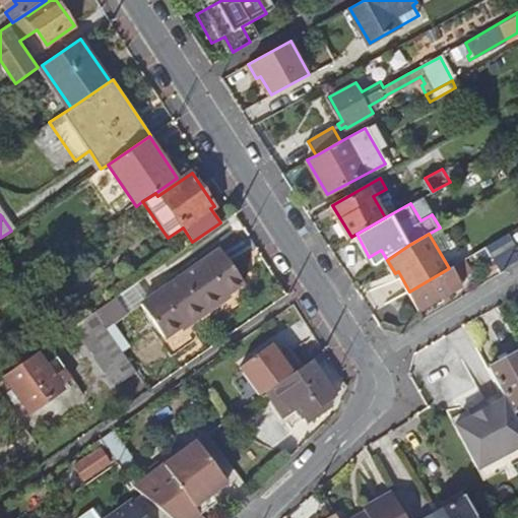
[(517,249),(509,234),(487,247),(498,264),(499,267),(517,255),(517,249)]
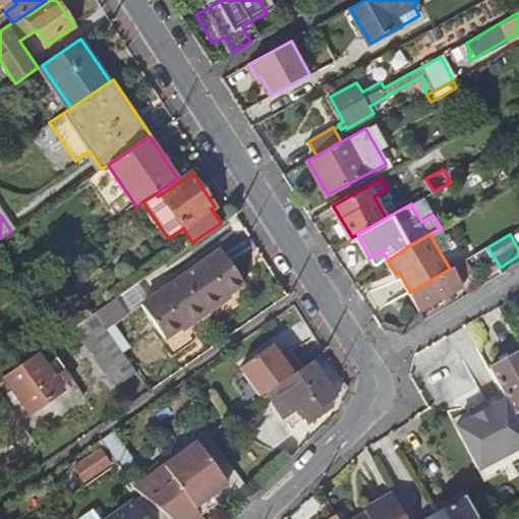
[(499,265),(487,247),(475,253),(486,272),(499,265)]
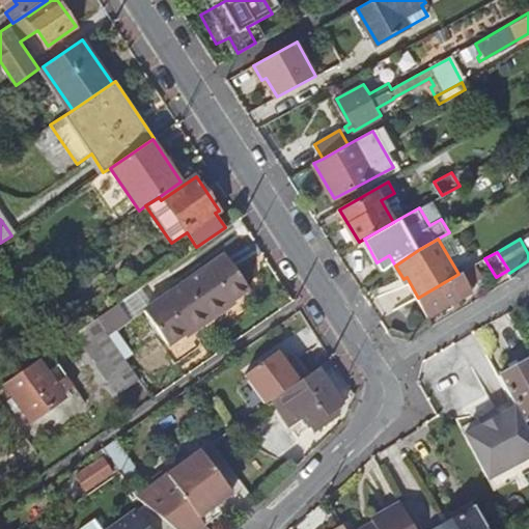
[(228,254),(145,310),(169,344),(192,329),(193,331),(228,308),(227,305),(250,289),(228,254)]
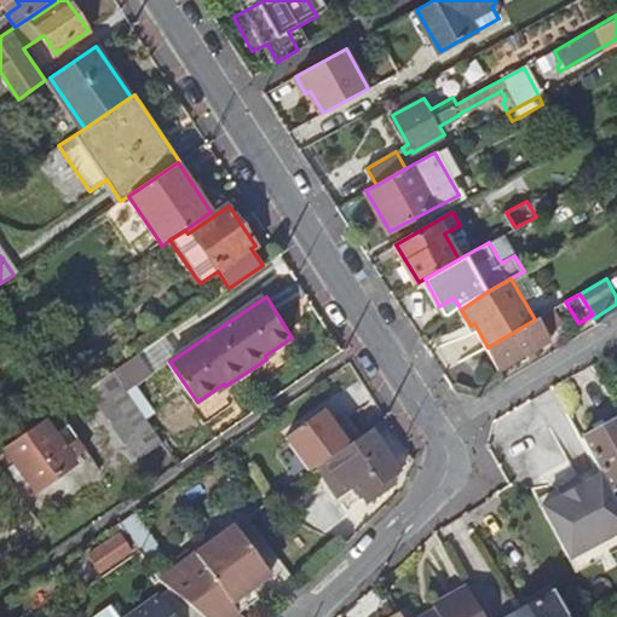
[(486,349),(499,369),(526,352),(534,349),(552,338),(549,333),(561,326),(552,309),(535,319),(500,340),(488,347),(486,349)]
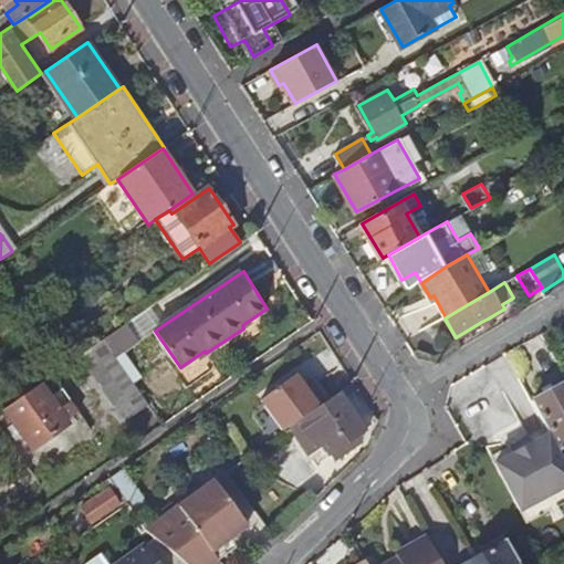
[(138,340),(127,322),(104,338),(116,358),(138,340)]
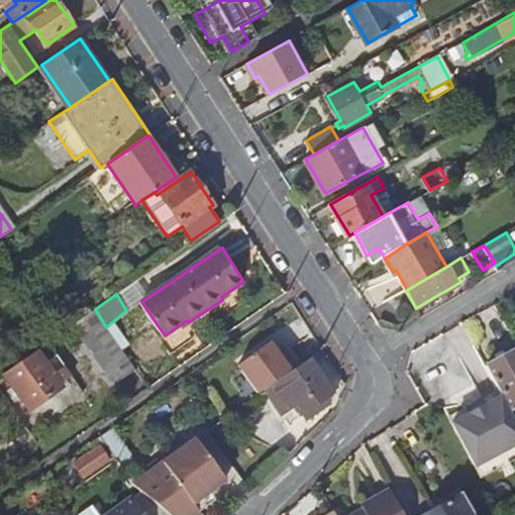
[(106,327),(95,309),(72,324),(101,367),(124,351),(106,327)]
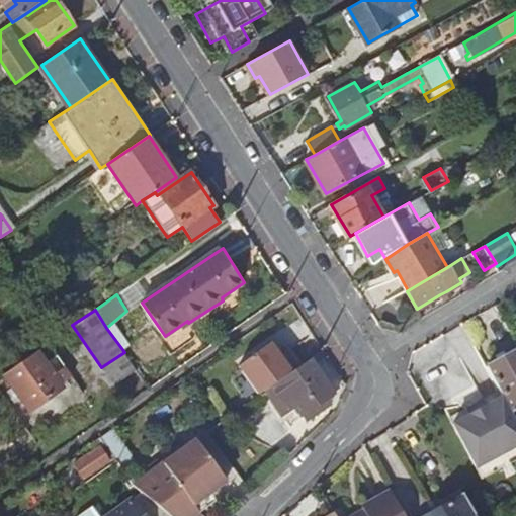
[(240,363),(261,393),(299,364),(289,349),(281,354),(272,341),(240,363)]
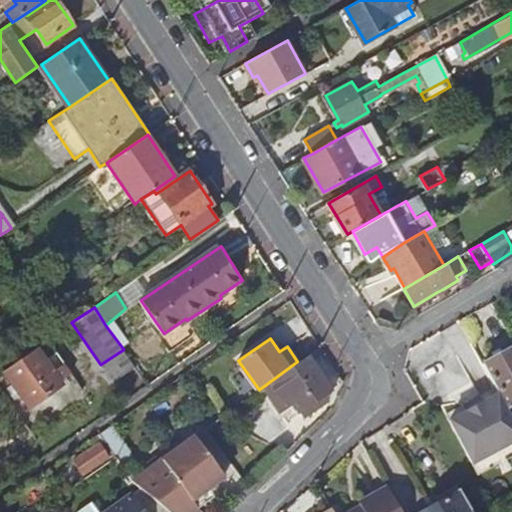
[(61,385),(36,348),(4,371),(29,408),(61,385)]
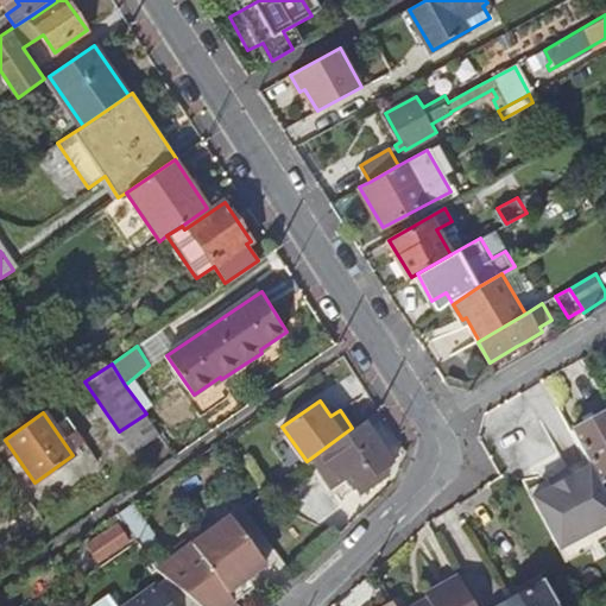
[(601,480),(605,478),(605,412),(574,430),(593,465),(601,480)]
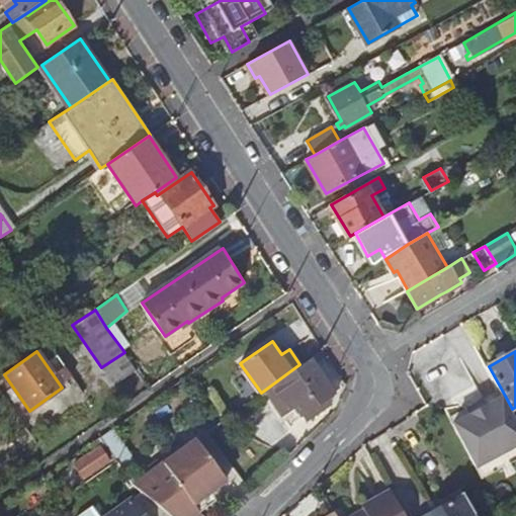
[(312,361),(267,392),(282,414),(295,405),(306,421),(331,404),(334,394),(312,361)]
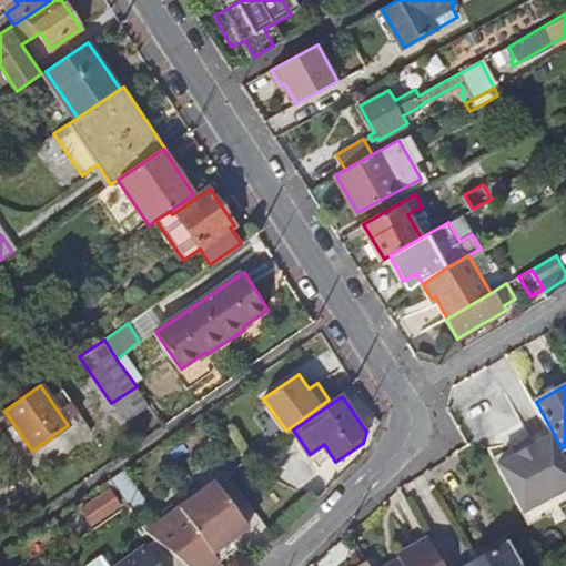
[(565,456),(562,448),(554,434),(498,464),(525,513),(565,489),(565,456)]
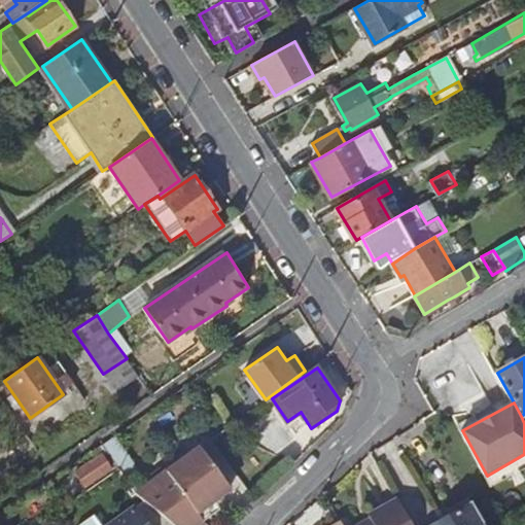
[(116,434),(102,445),(118,467),(119,469),(134,460),(116,434)]
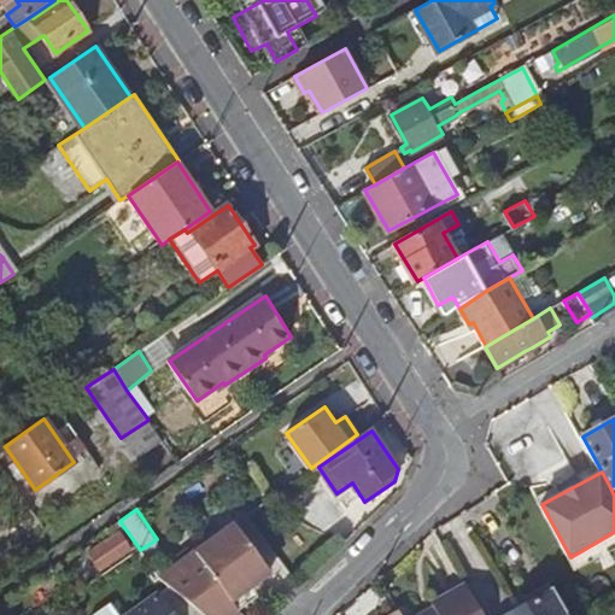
[(238,522),(159,579),(167,585),(203,614),(230,614),(239,608),(233,599),(271,572),(238,522)]
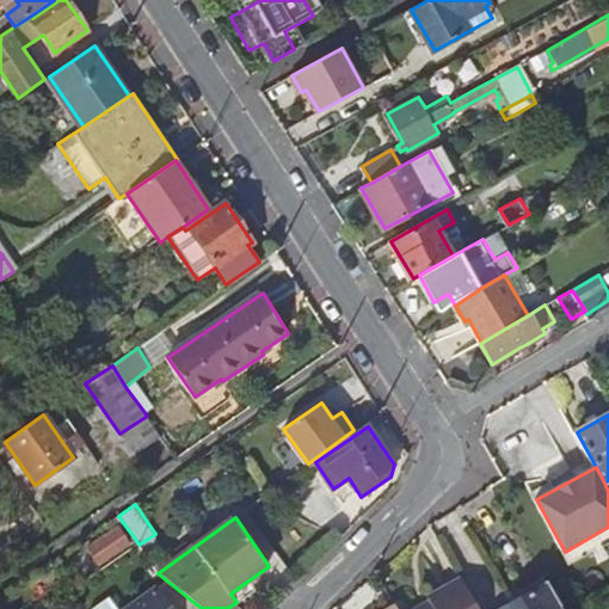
[(120,527),(72,559),(82,574),(130,542),(120,527)]
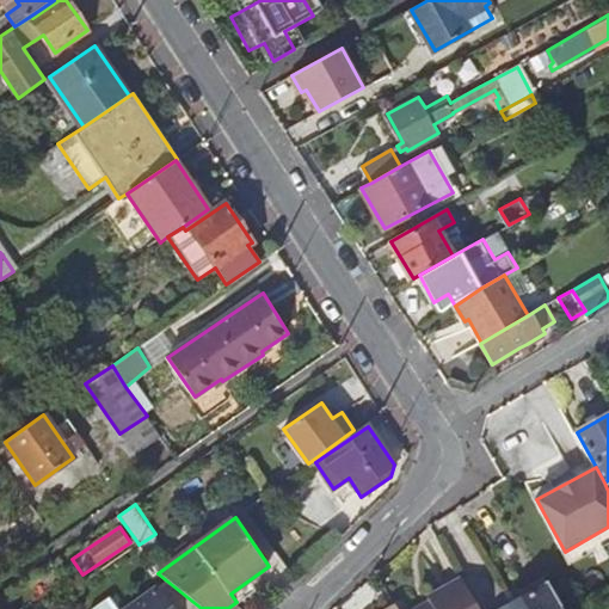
[(155,534),(139,545),(147,557),(162,546),(155,534)]
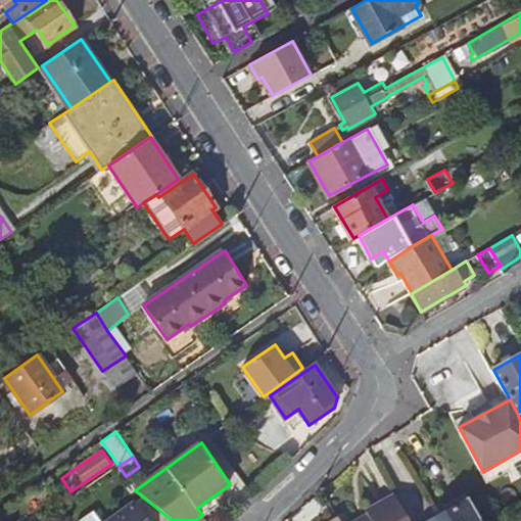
[(366,509),(344,520),(411,520),(393,487),(364,504),(366,509)]
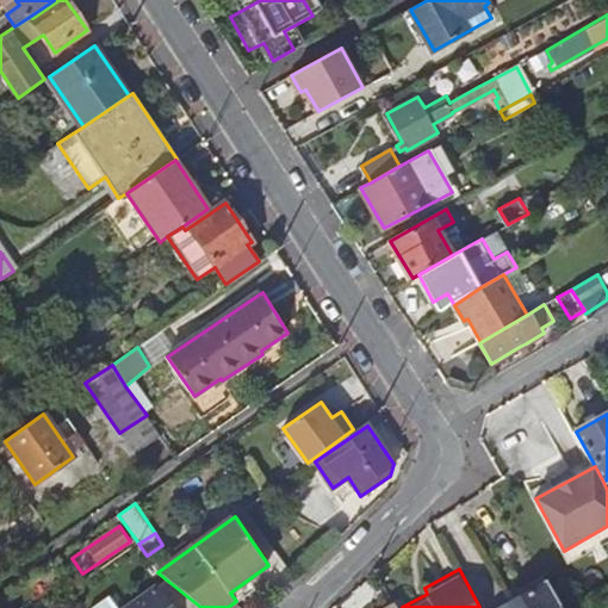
[(200,607),(165,578),(123,607),(200,607)]
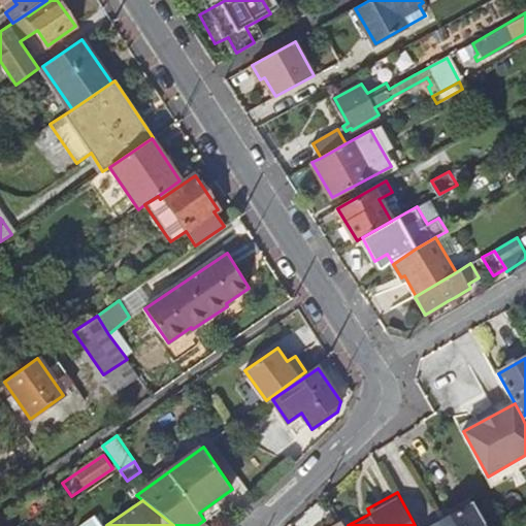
[(449,525),(487,525),(478,510),(461,519),(463,522),(455,525),(450,525),(449,525)]
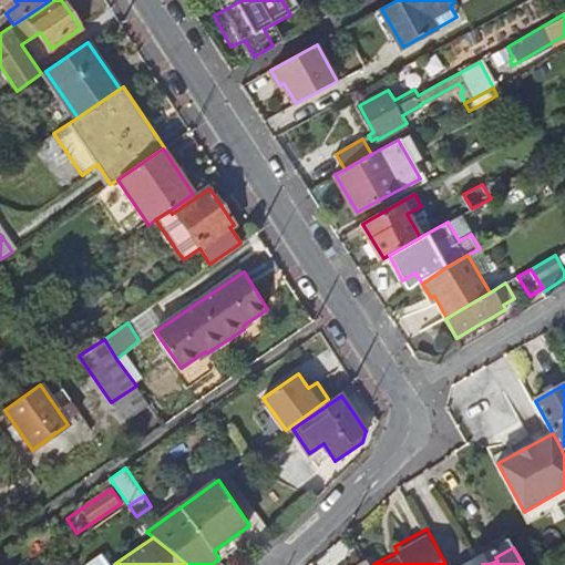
[(83,564),(108,564),(100,553),(83,564)]
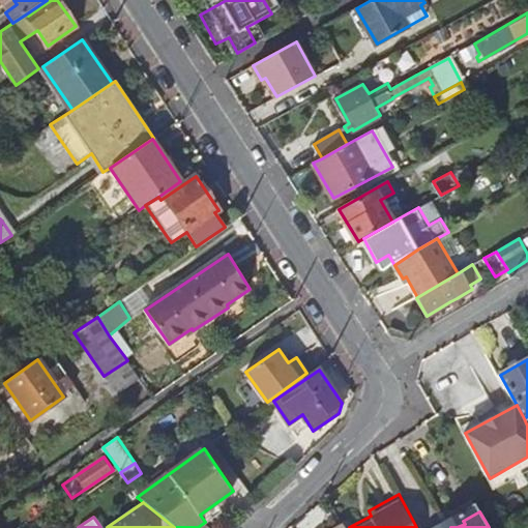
All buildings are outlined.
